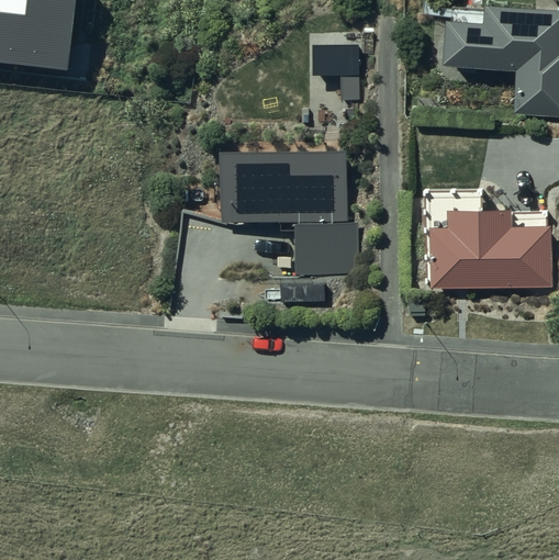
[(78,0),(0,0),(0,64),(70,73),(78,0)]
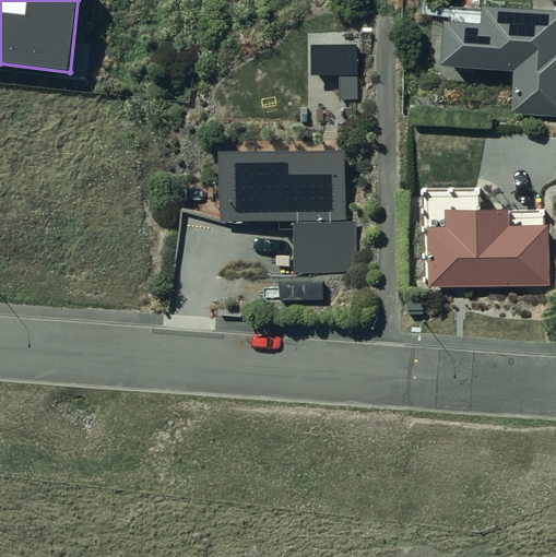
[(445,16),(441,60),(515,67),(510,114),(555,117),(555,6),(487,0),(483,0),(482,19),(445,16)]
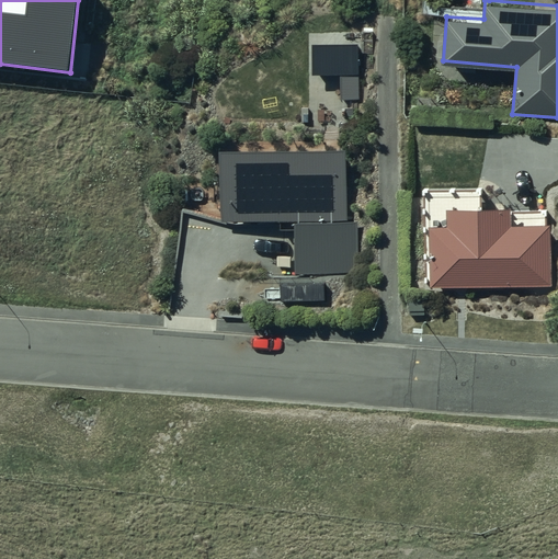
[(355,42),(311,42),(311,75),(339,75),(339,99),(355,99),(355,42)]
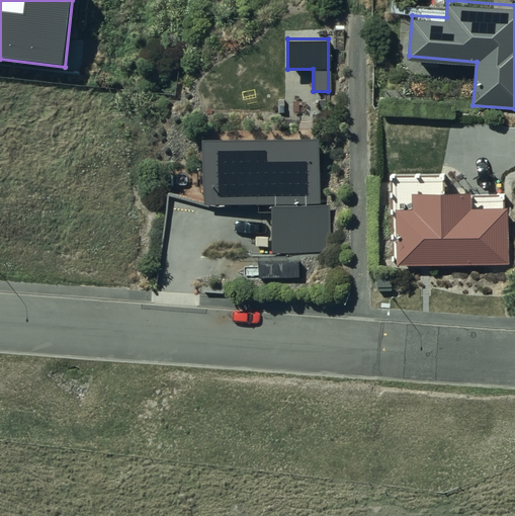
[(320,135),(204,135),(204,203),(258,203),(258,211),(271,211),(271,255),(329,255),(328,204),(321,204),(320,135)]
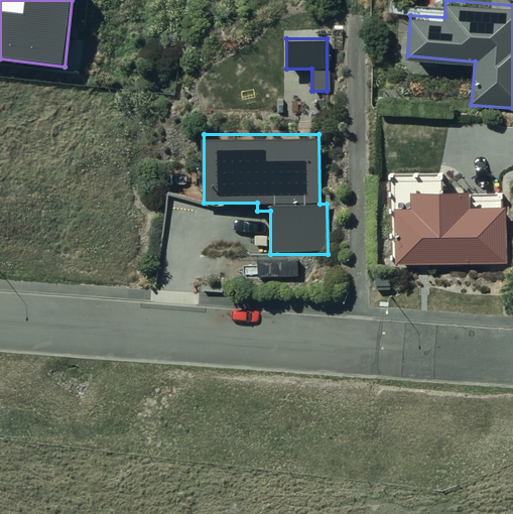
[(389,238),(394,238),(395,264),(507,263),(506,205),(501,205),(501,194),(471,195),(471,188),(440,188),(440,173),(389,174),(389,238)]
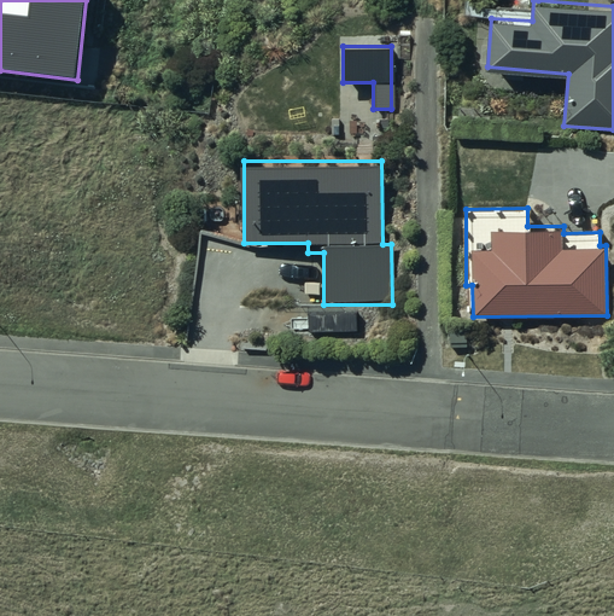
All buildings are outlined.
